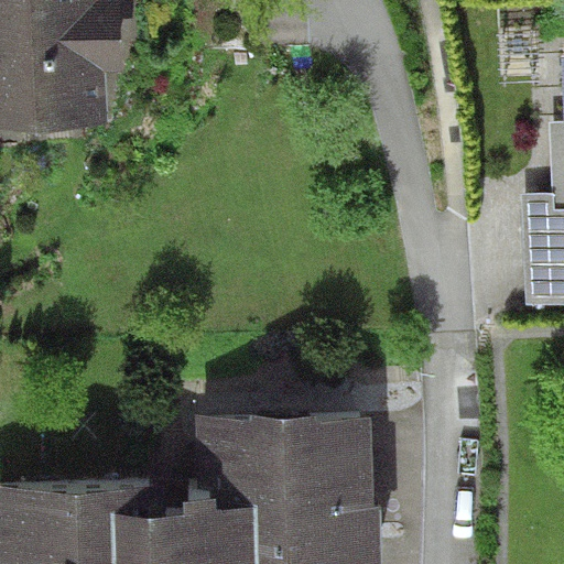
[(0,0),(0,128),(108,123),(106,73),(126,72),(122,0),(0,0)]
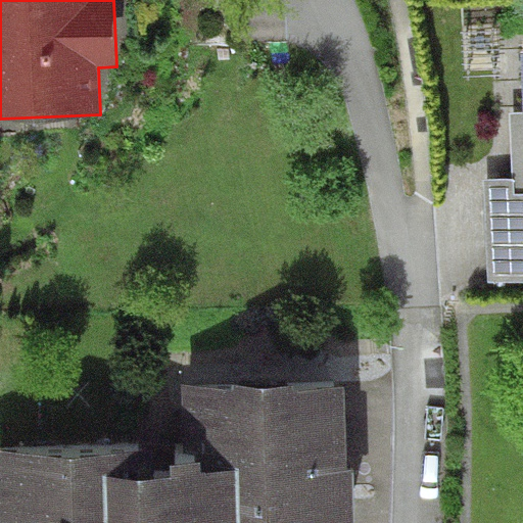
[(482,178),(482,194),(522,192),(522,111),(508,112),(510,177),(482,178)]
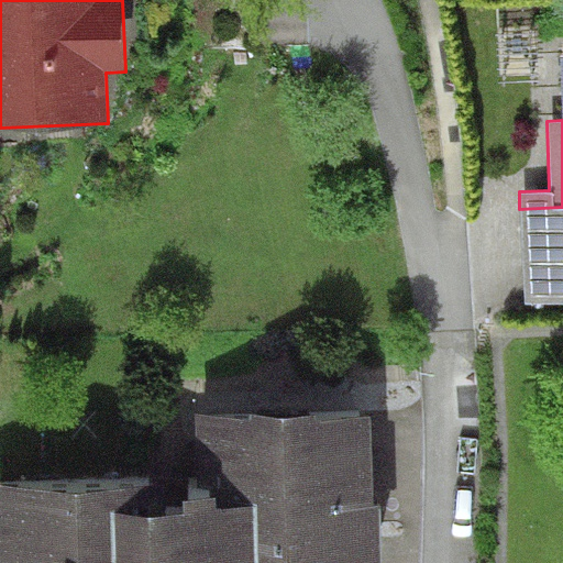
[(562,304),(562,207),(519,209),(523,306),(562,304)]
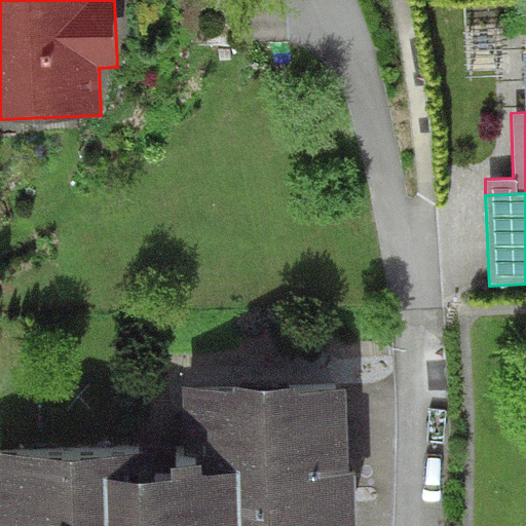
[(141,454),(0,456),(0,525),(355,525),(354,472),(349,472),(348,389),(304,389),(304,384),(232,385),(232,391),(187,392),(189,470),(174,470),(174,482),(141,483),(141,454)]
